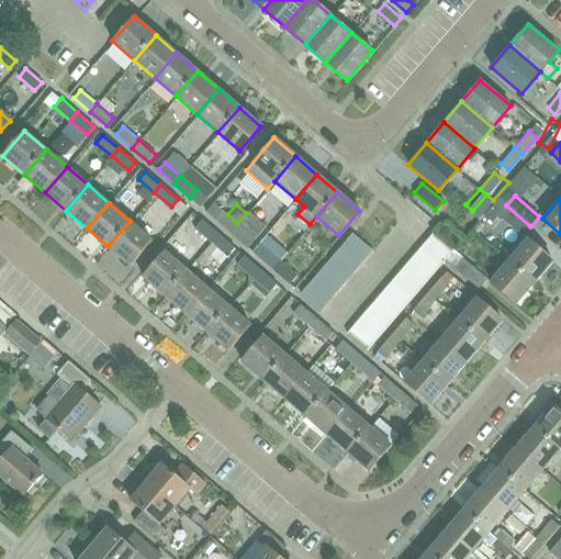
[(530,226),(506,205),(497,215),(523,236),(530,226)]
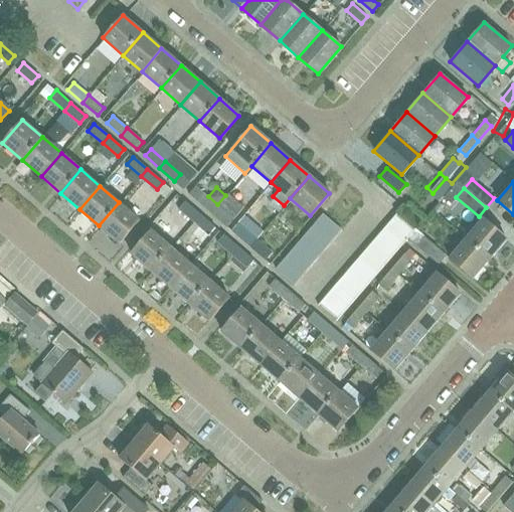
[(211,212),(217,204),(208,196),(202,191),(196,199),(211,212)]
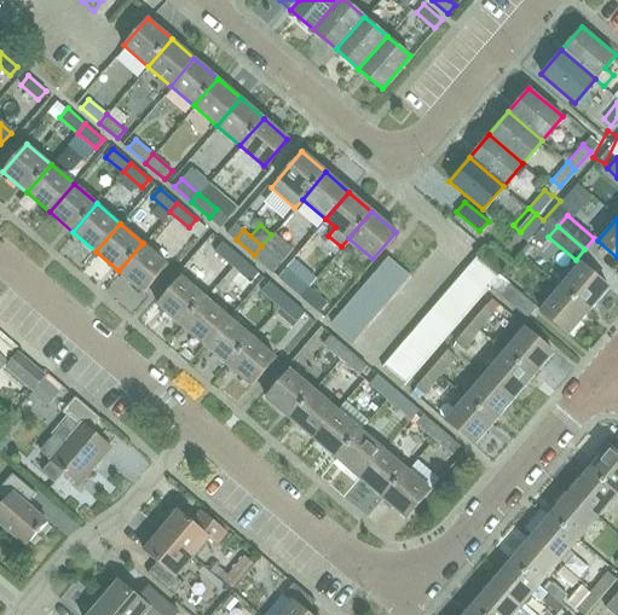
[(271,235),(261,245),(279,261),(293,247),(273,231),(271,235)]
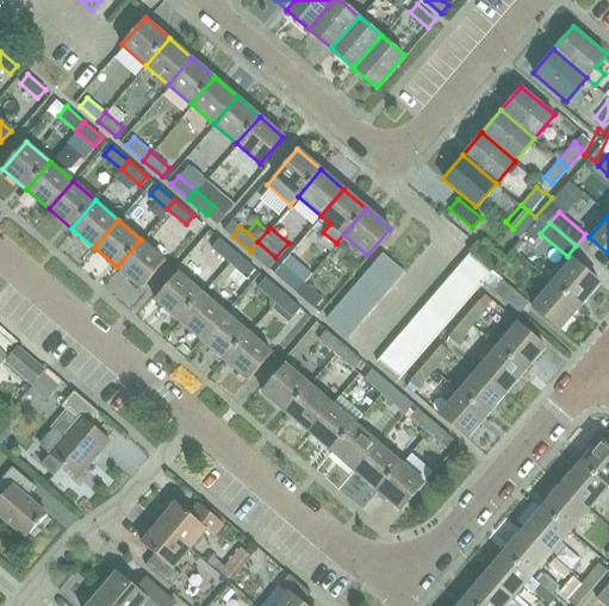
[(212,248),(229,262),(236,252),(219,238),(212,248)]
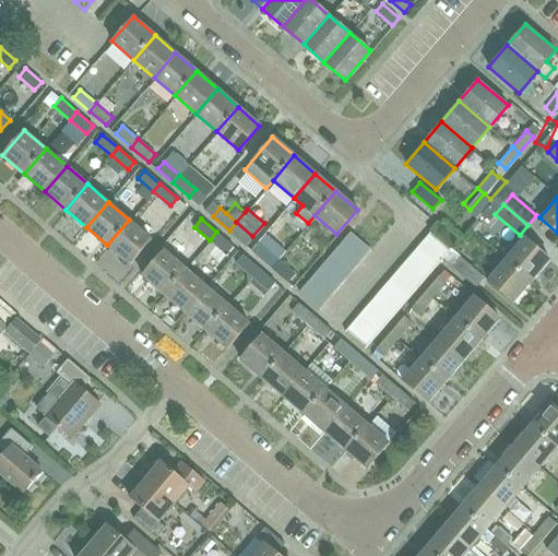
[(151,238),(129,220),(107,245),(129,263),(151,238)]
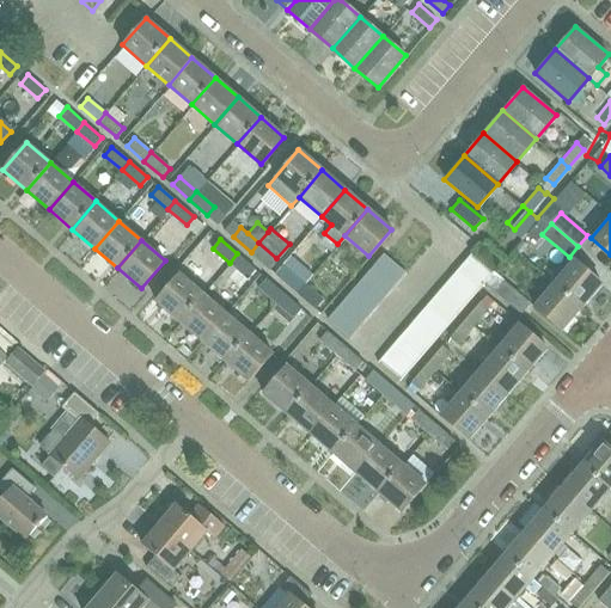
[(276,258),(258,243),(251,252),(269,268),(276,258)]
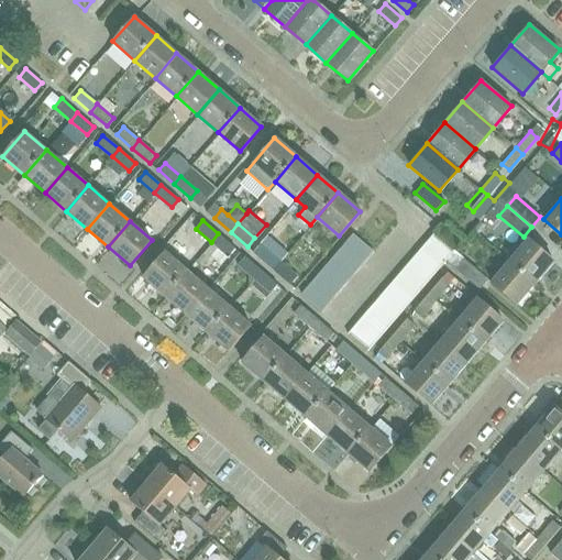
[(425,242),(444,260),(445,259),(453,250),(433,232),(426,241),(425,242)]
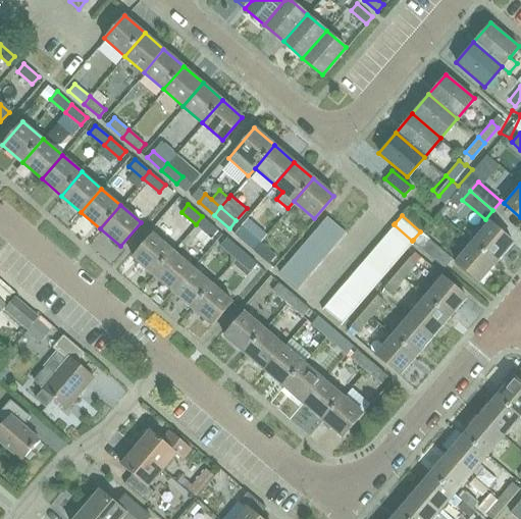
[(202,216),(196,224),(202,229),(211,238),(217,229),(202,216)]
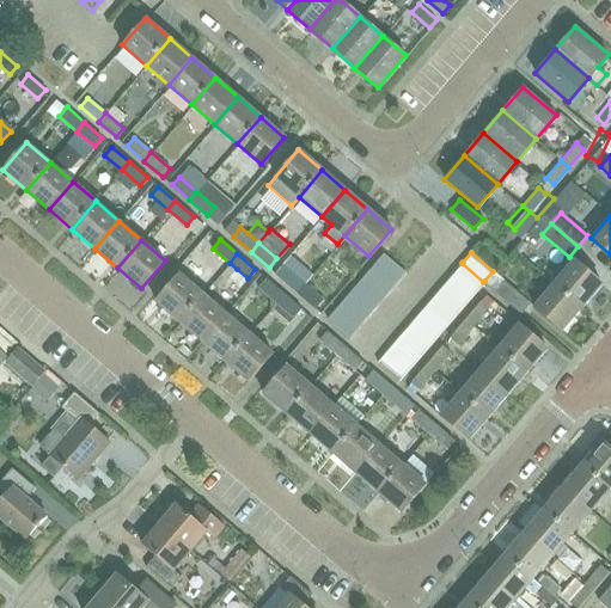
[(373,264),(396,282),(404,271),(383,253),(373,264)]
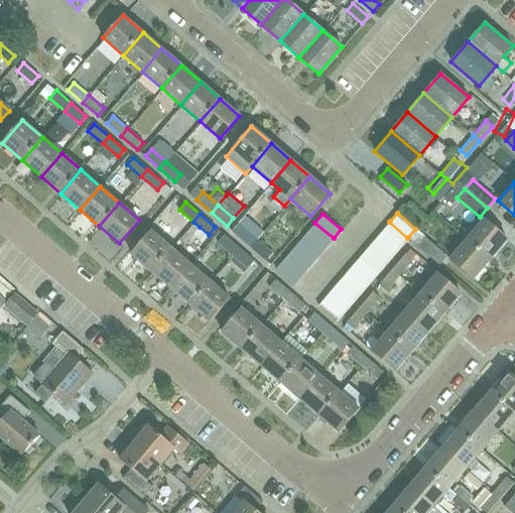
[(466,239),(490,259),(507,239),(483,219),(466,239)]
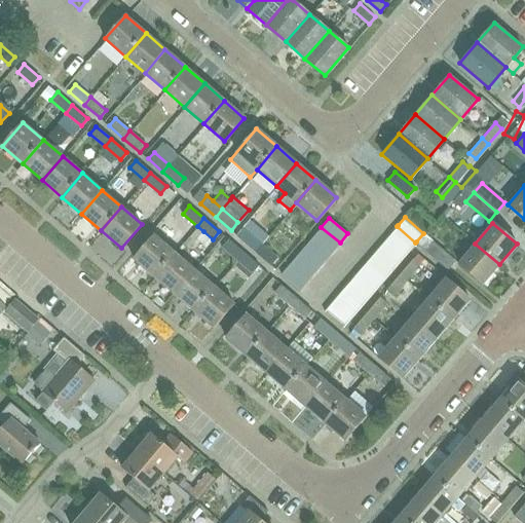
[(197,226),(185,240),(191,246),(203,231),(197,226)]
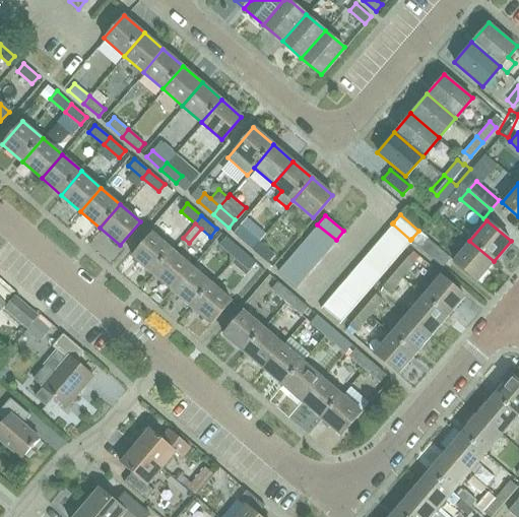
[(392,223),(384,234),(402,249),(410,240),(392,223)]
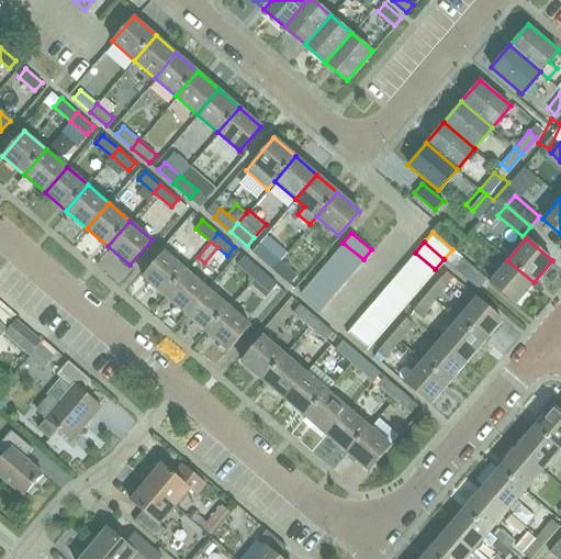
[(355,269),(363,259),(343,243),(335,253),(355,269)]
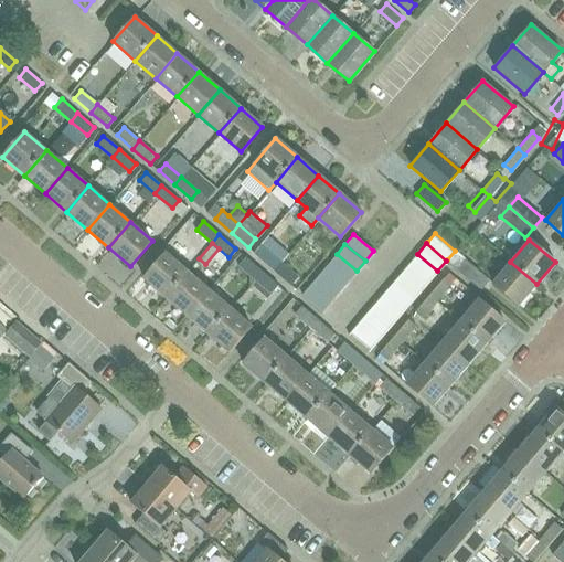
[(257,255),(274,268),(282,261),(265,246),(257,255)]
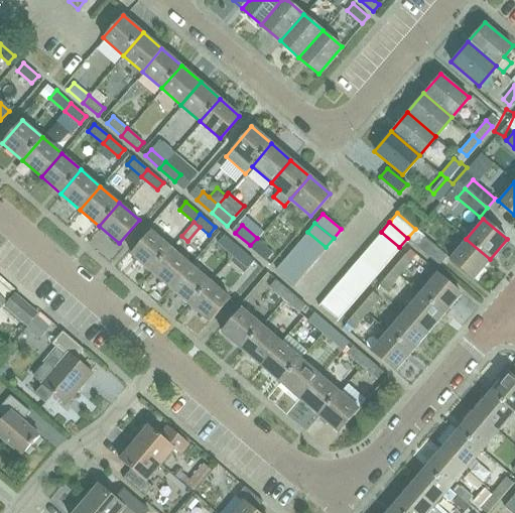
[(132,254),(151,271),(171,248),(151,231),(132,254)]
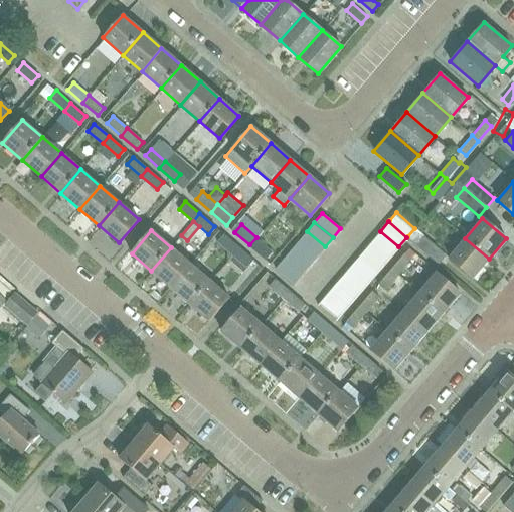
[(325,246),(307,231),(299,240),(317,257),(325,246)]
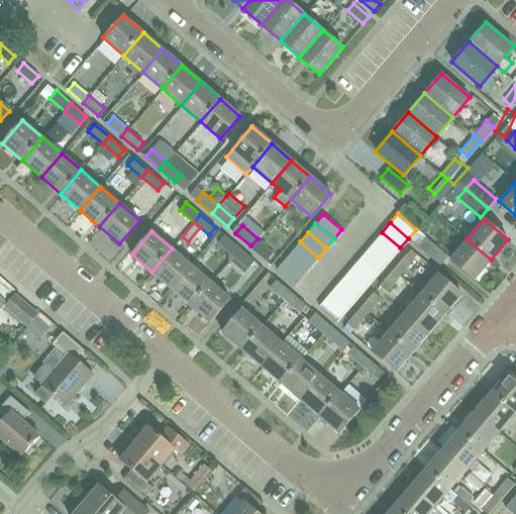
[(382,232),(374,241),(392,257),(400,247),(382,232)]
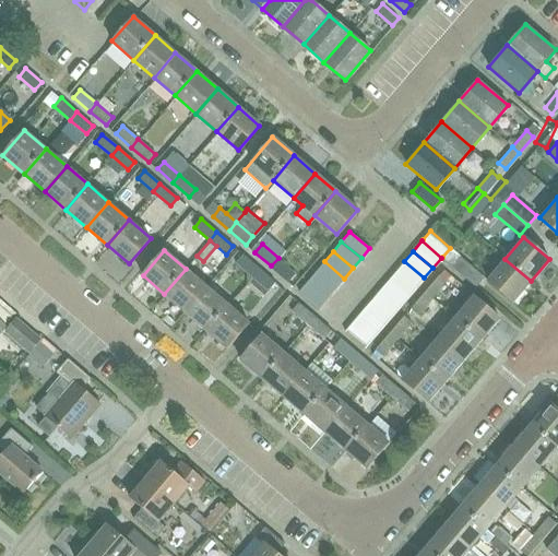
[(227,253),(208,272),(223,288),(242,270),(227,253)]
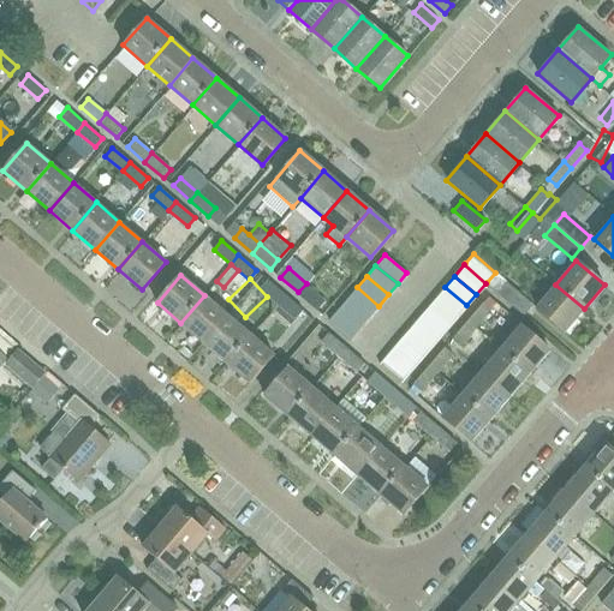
[(260,288),(276,303),(284,294),(267,280),(260,288)]
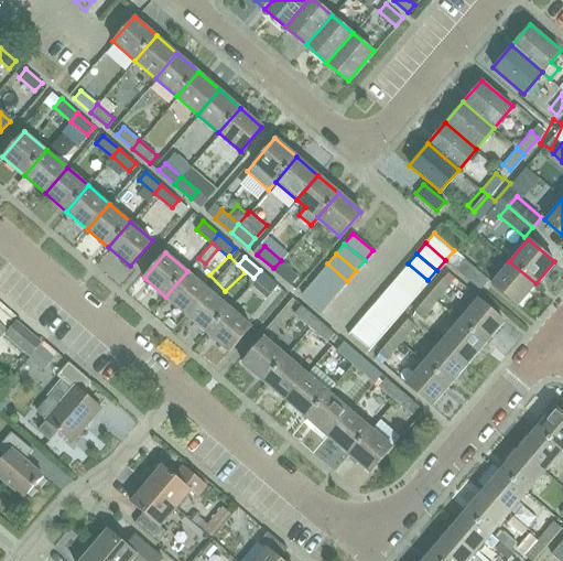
[(479,289),(488,279),(463,258),(455,268),(479,289)]
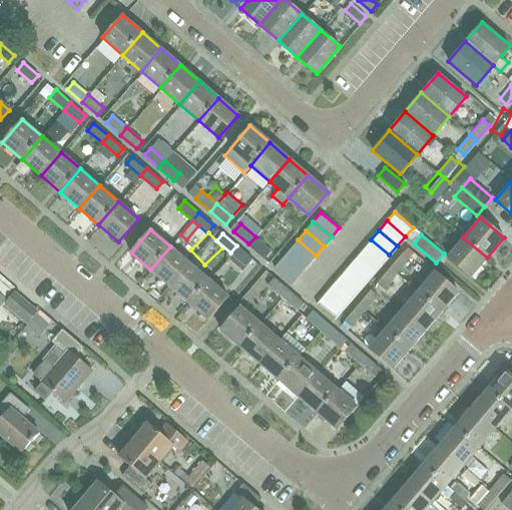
[(256,236),(248,243),(264,257),(271,248),(256,236)]
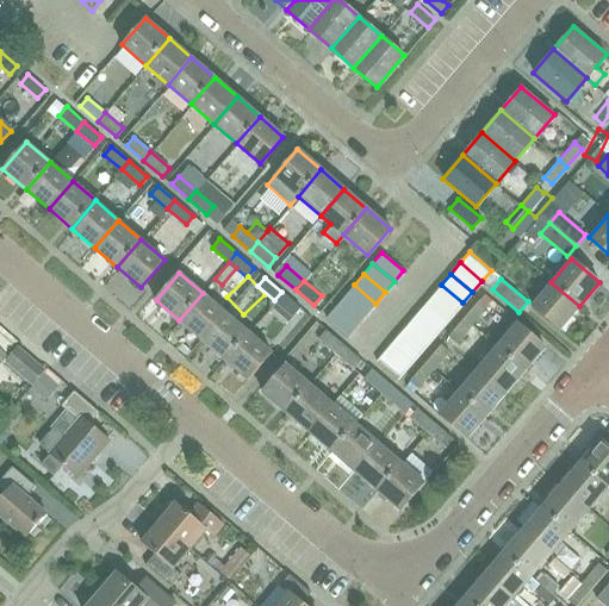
[(579,306),(551,282),(532,305),(560,329),(579,306)]
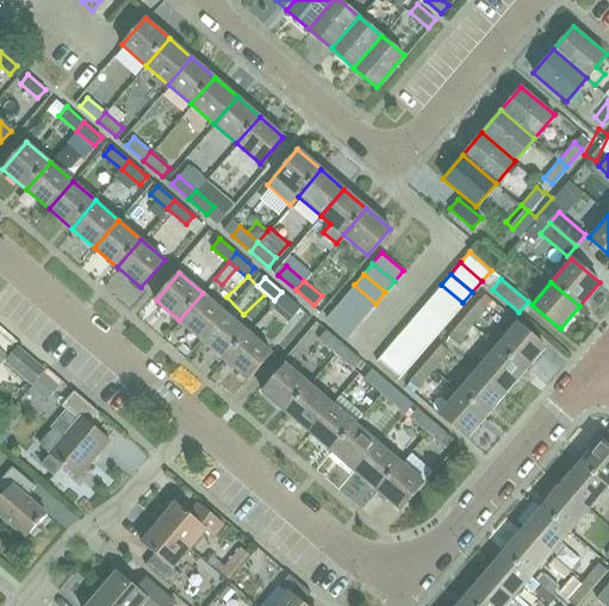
[(376,304),(354,285),(345,295),(366,314),(376,304)]
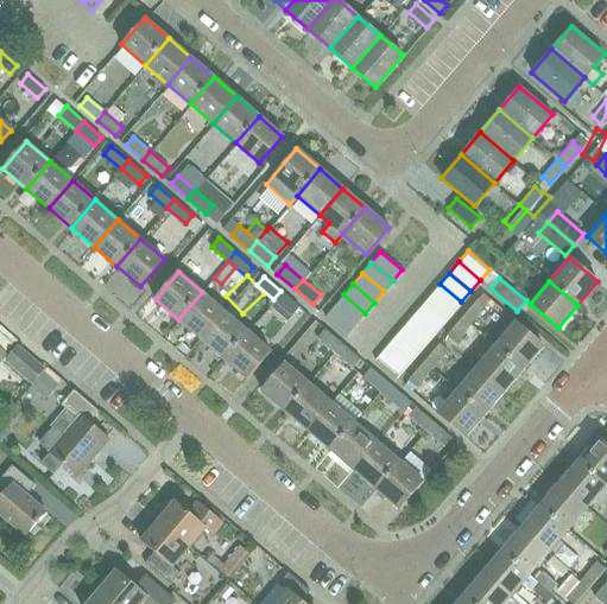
[(438,285),(430,294),(453,312),(460,304),(461,302),(440,284),(438,285)]
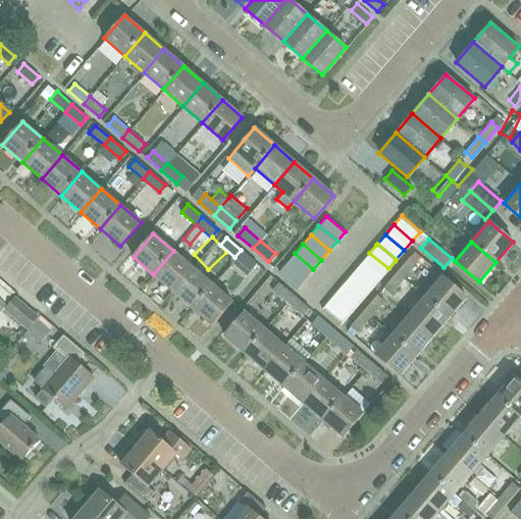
[(241,250),(235,257),(251,271),(257,264),(241,250)]
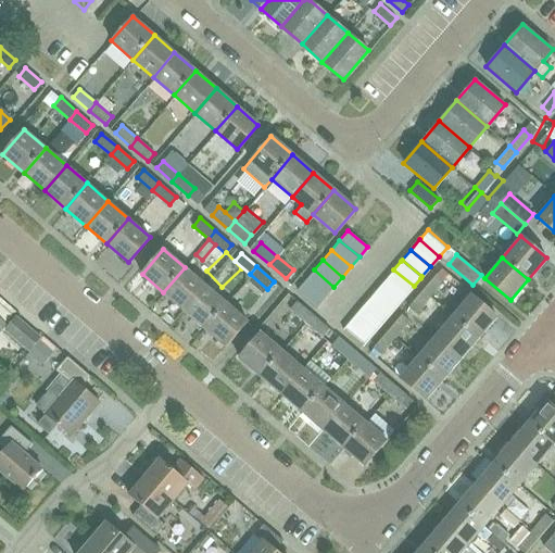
[(205,285),(185,267),(163,292),(184,310),(205,285)]
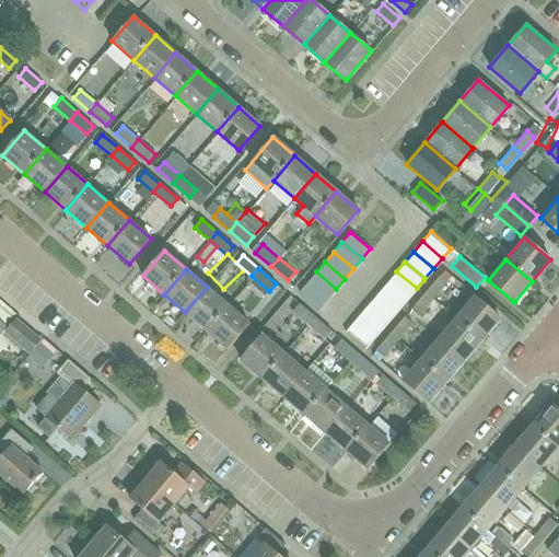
[(336,289),(316,271),(307,281),(328,299),(336,289)]
